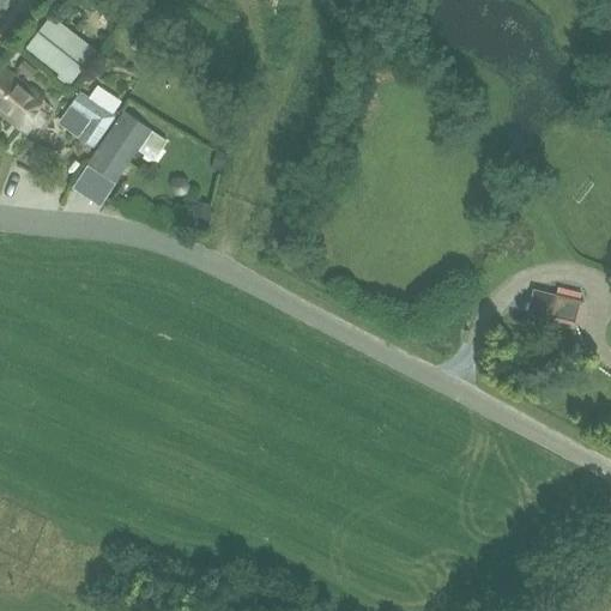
[(55,76),(65,83),(92,46),(50,13),(25,47),(59,72),(55,76)]
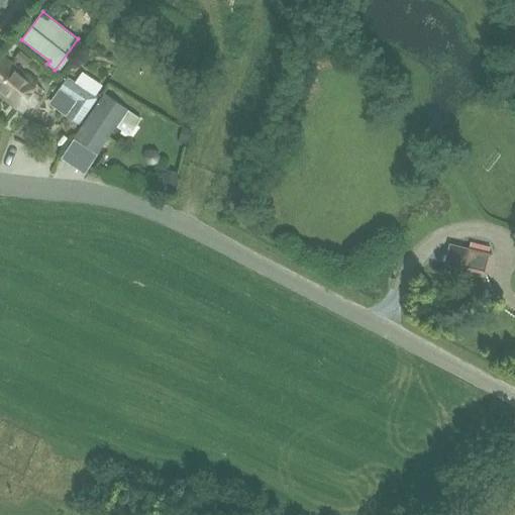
[(28,57),(18,48),(12,56),(22,64),(28,57)]
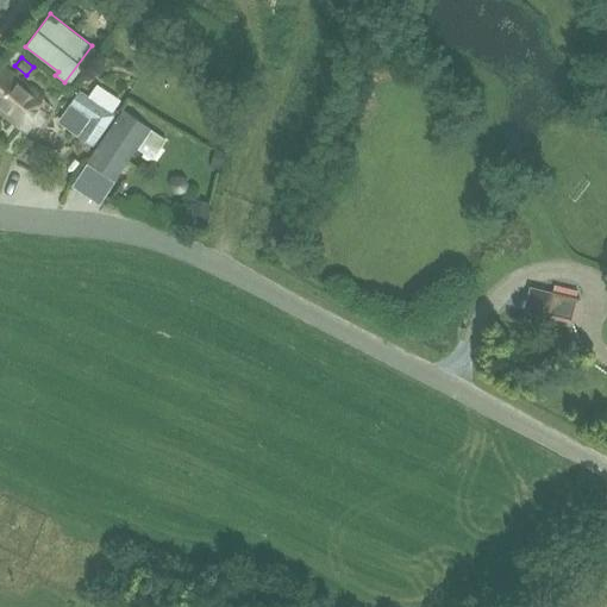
[(39,95),(1,64),(0,66),(0,110),(17,124),(23,117),(30,123),(42,108),(35,102),(39,95)]
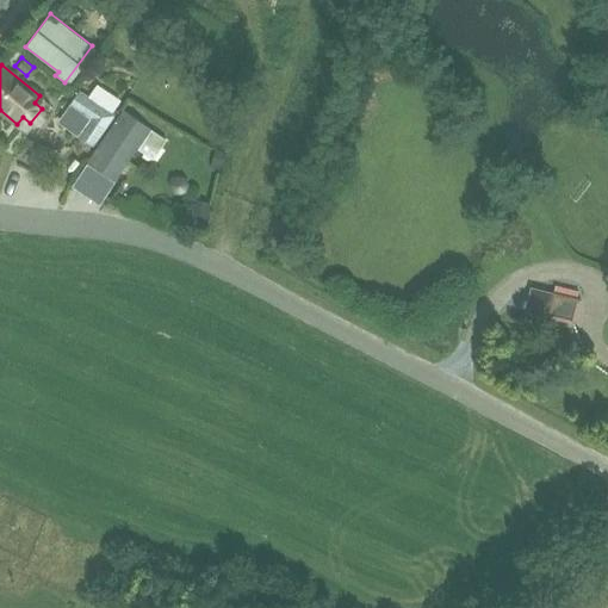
[(56,122),(91,144),(113,112),(121,100),(97,85),(87,95),(76,88),(67,104),(56,122)]
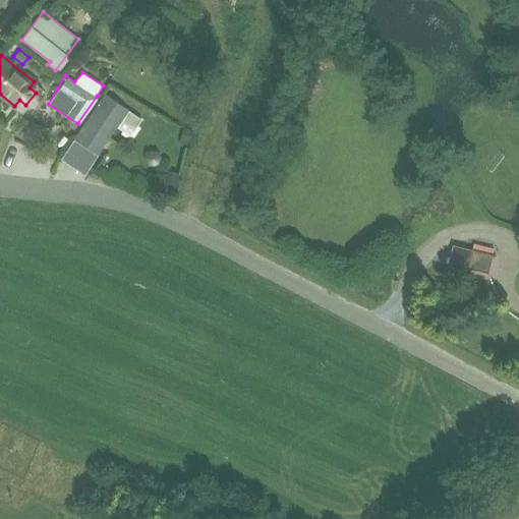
[(139,118),(126,109),(103,93),(73,136),(98,152),(115,126),(128,134),(139,118)]
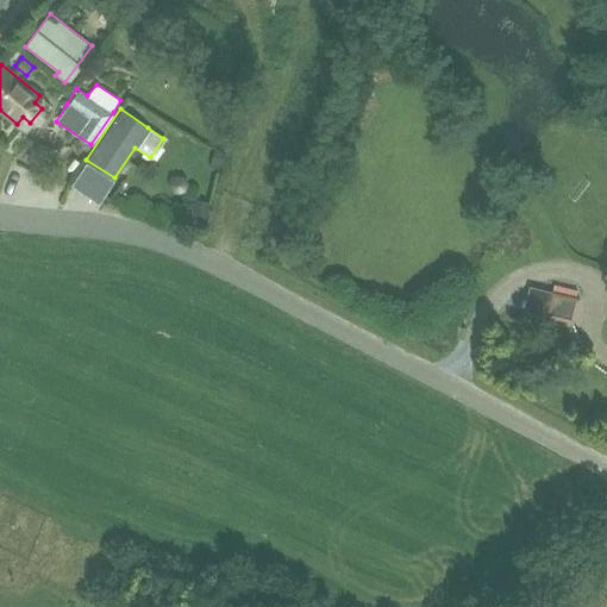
[(571,320),(576,298),(573,296),(574,289),(551,285),(549,292),(526,288),(519,312),(571,320)]
